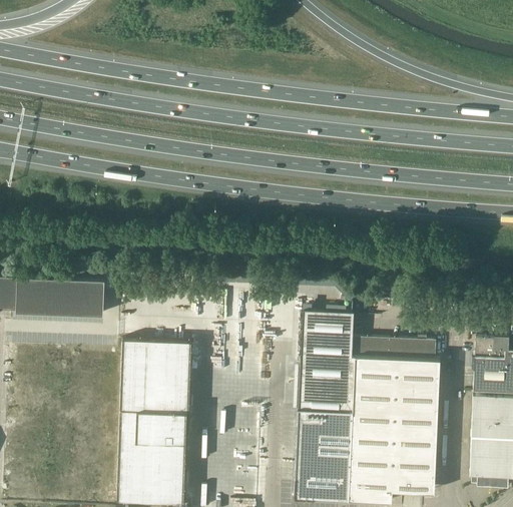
[(0,278),(0,309),(16,310),(17,279),(0,278)]
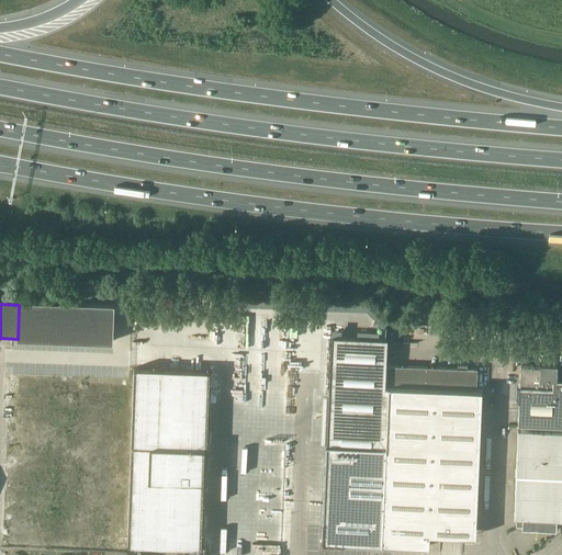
[(114,308),(19,305),(18,339),(18,344),(113,348),(114,308)]
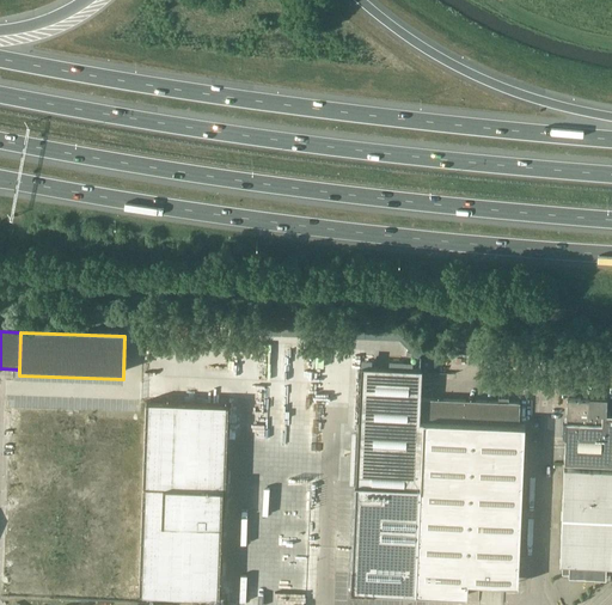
[(361,372),(355,490),(420,493),(423,428),(420,428),(422,374),(361,372)]
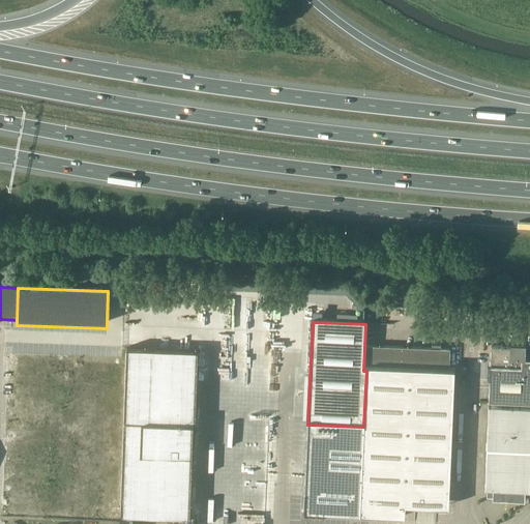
[(431,352),(365,350),(364,368),(449,371),(449,353),(439,353),(440,350),(431,349),(431,352)]
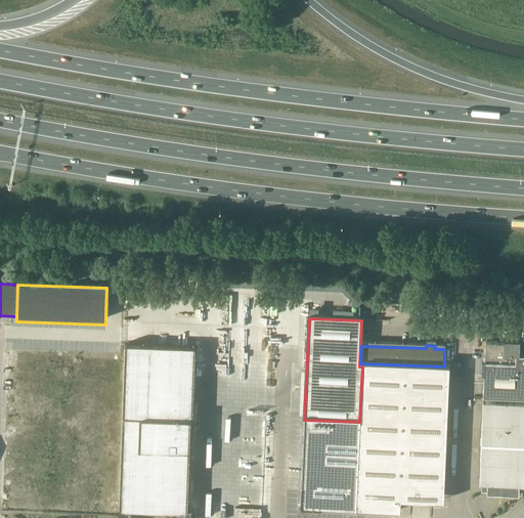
[(485,347),(485,360),(519,361),(520,347),(505,346),(505,347),(497,347),(497,346),(495,346),(495,347),(485,347)]
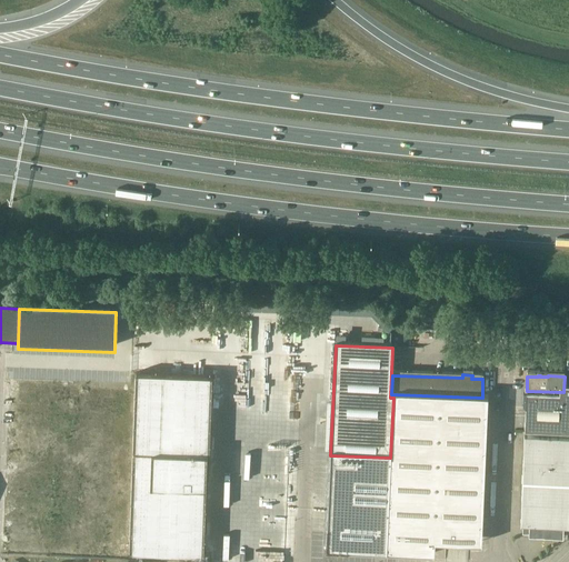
[(136,378),(130,557),(147,558),(153,558),(166,559),(166,560),(166,561),(186,561),(186,559),(191,559),(203,559),(207,482),(208,482),(210,441),(212,381),(136,378)]
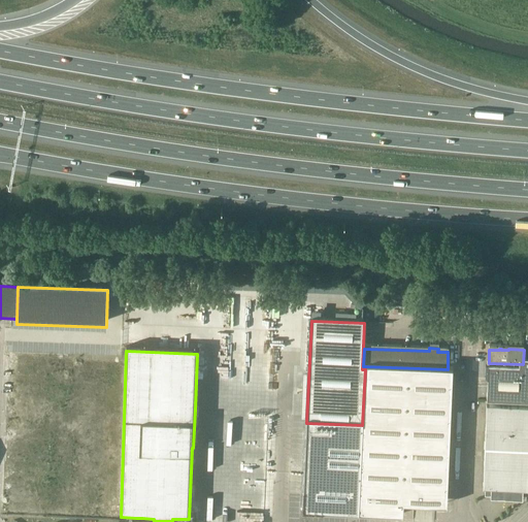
[(527,364),(523,364),(489,363),(489,371),(486,371),(486,382),(488,382),(487,406),(527,408),(527,364)]
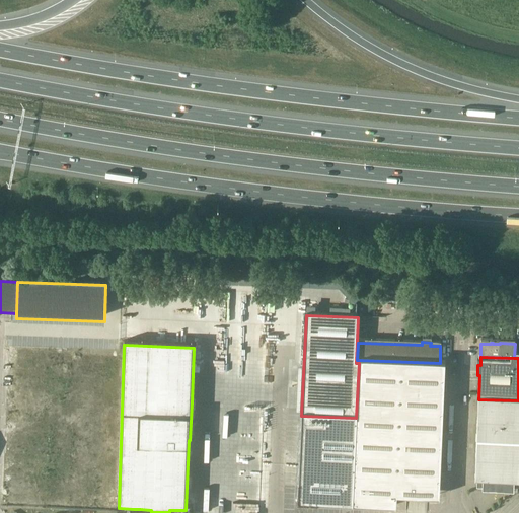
[(301,416),(297,506),(396,511),(397,477),(440,479),(445,366),(359,363),(356,418),(301,416)]
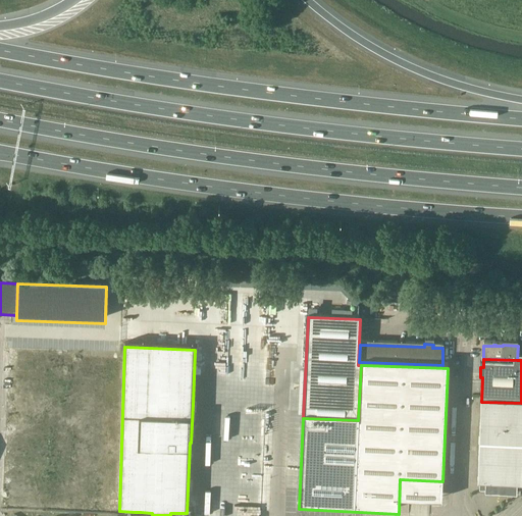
[(477,485),(480,485),(479,496),(517,498),(517,487),(521,487),(521,405),(481,404),(477,485)]
